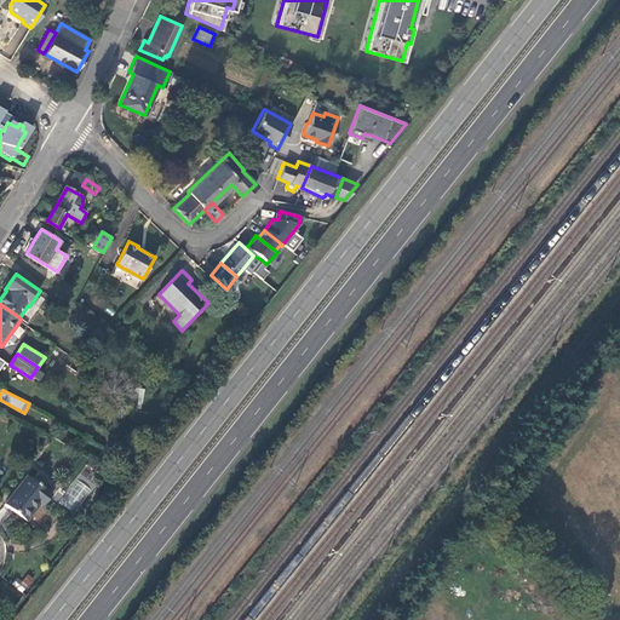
[(40,504),(42,505),(51,495),(27,476),(5,505),(17,514),(27,521),(40,504)]
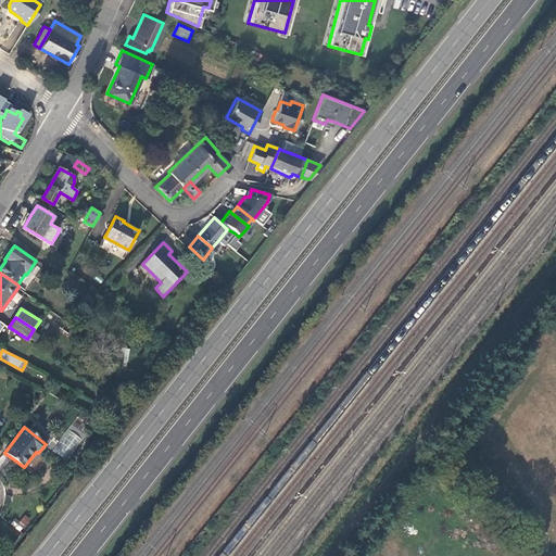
[(73,432),(53,446),(61,456),(79,442),(73,432)]
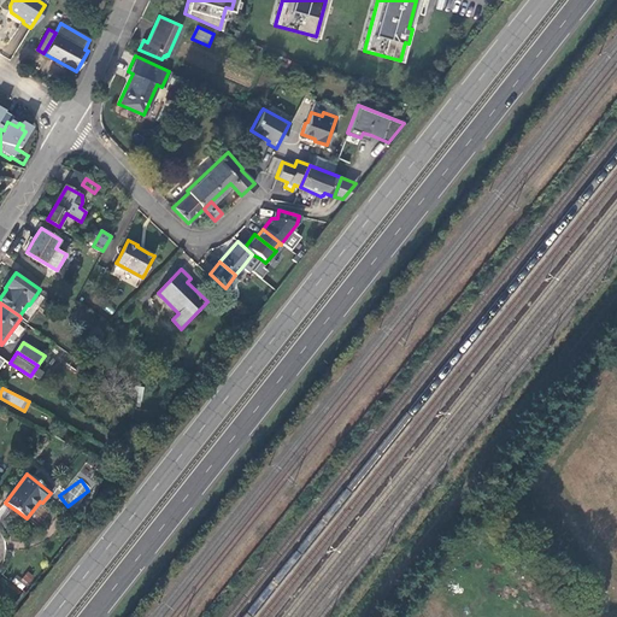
[(16,580),(19,587),(34,581),(30,574),(16,580)]
